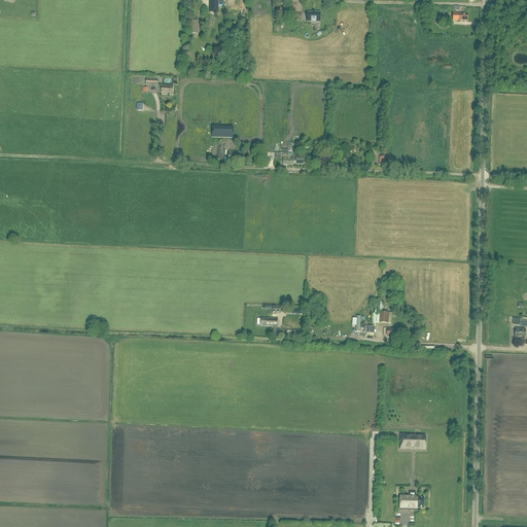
[(320,13),(307,12),(307,22),(311,22),(311,24),(316,24),(316,23),(320,23),(320,13)]
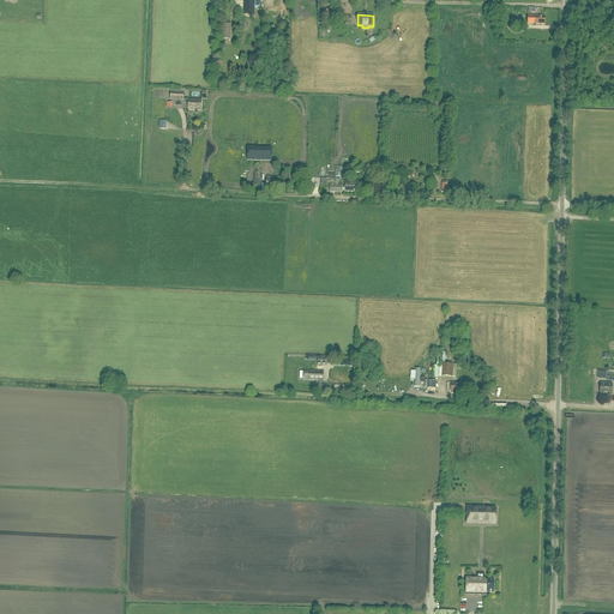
[(504,16),(503,25),(519,26),(519,17),(504,16)]
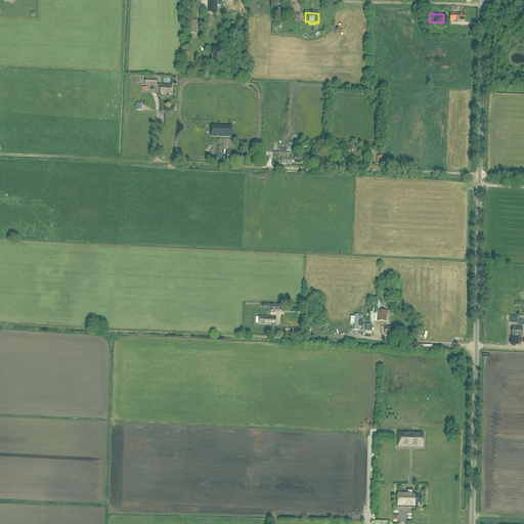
[(161,85),(161,94),(172,94),(172,86),(161,85)]
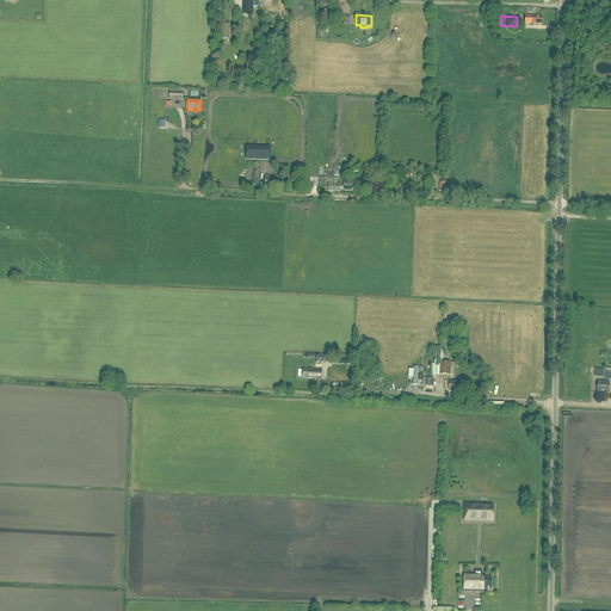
[(270,149),(254,148),(254,147),(246,147),(246,159),(270,160),(270,149)]
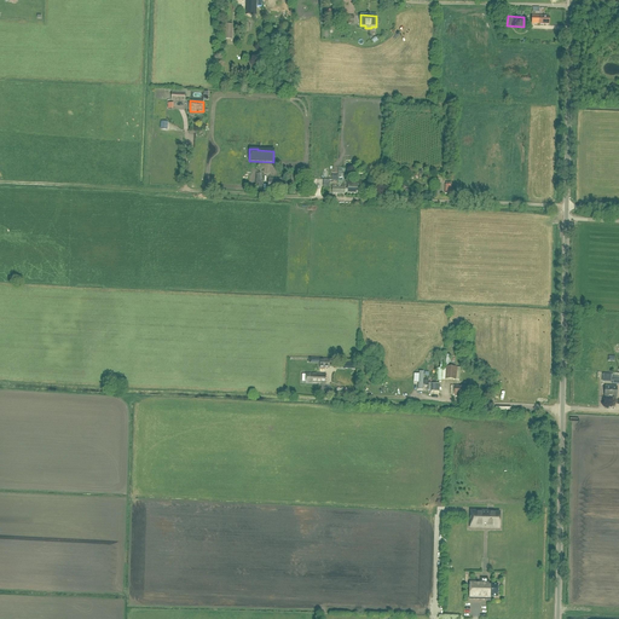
[(278,191),(284,191),(284,179),(268,179),(268,189),(278,189),(278,191)]
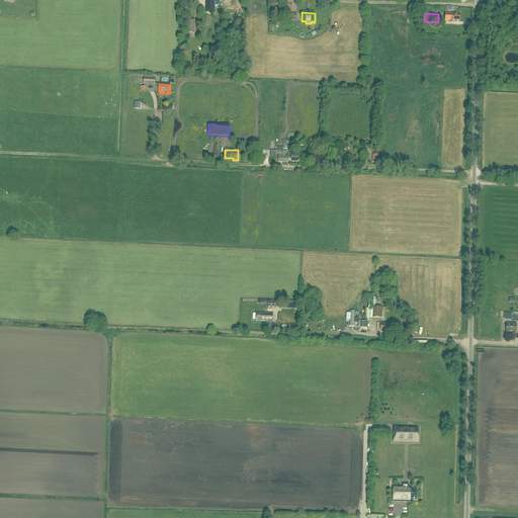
[(291,158),(289,158),(289,157),(278,157),(278,162),(289,162),(289,161),(291,161),(291,162),(299,162),(299,154),(291,154),(291,158)]
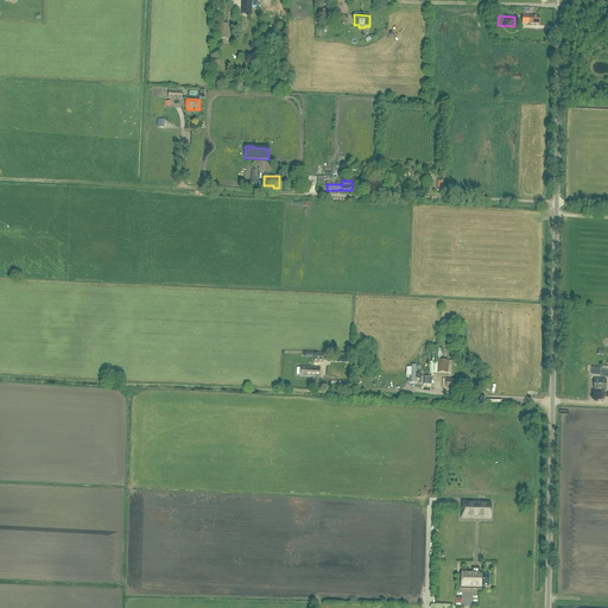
[(435,359),(435,362),(429,362),(430,374),(434,374),(434,373),(437,373),(448,374),(448,361),(443,361),(443,349),(438,349),(438,360),(435,359)]
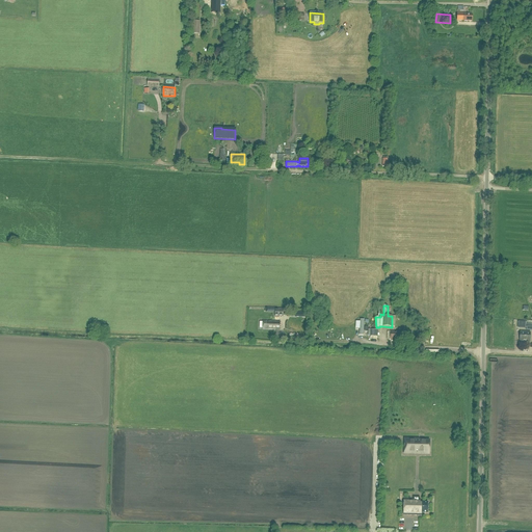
[(280,330),(280,322),(263,321),(263,329),(280,330)]
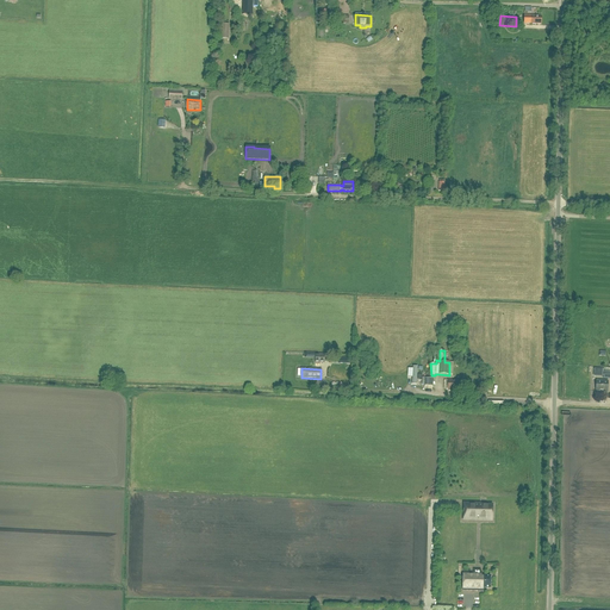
[(448,380),(444,380),(443,390),(448,390),(462,391),(464,381),(448,380)]
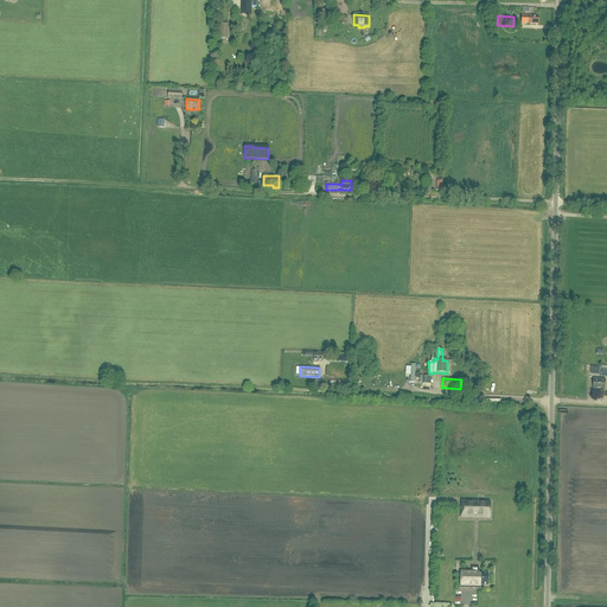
[(605,390),(605,381),(594,379),(593,389),(605,390)]
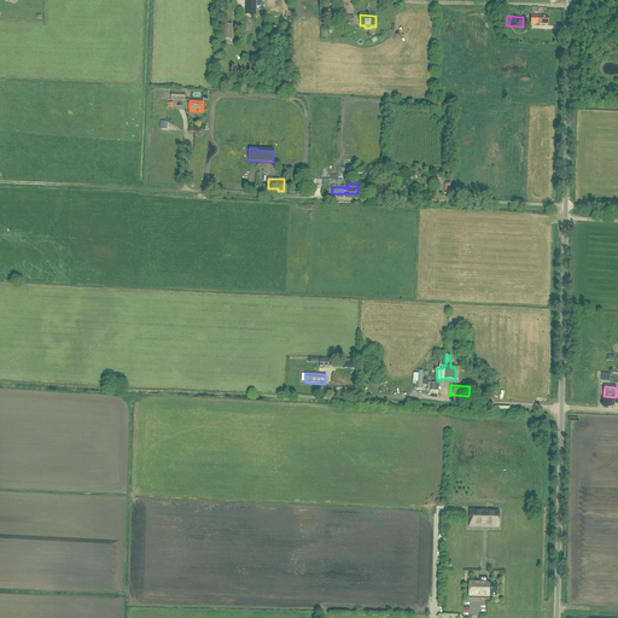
[(491,513),(487,512),(487,511),(485,511),(482,511),(470,509),(470,526),(499,528),(499,512),(491,512),(491,513)]
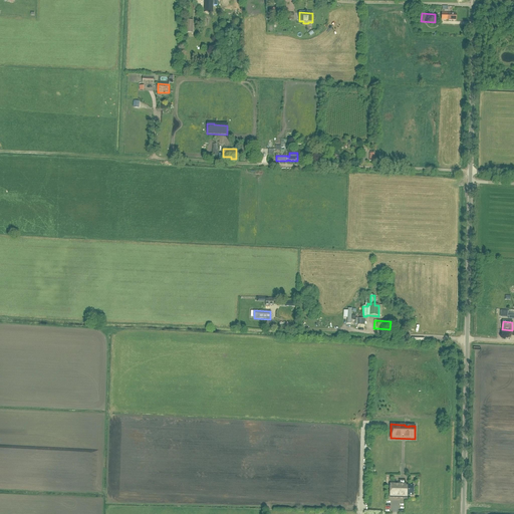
[(391,483),(390,497),(405,498),(405,496),(413,496),(414,486),(407,485),(407,484),(405,484),(405,481),(400,481),(400,484),(391,483)]
